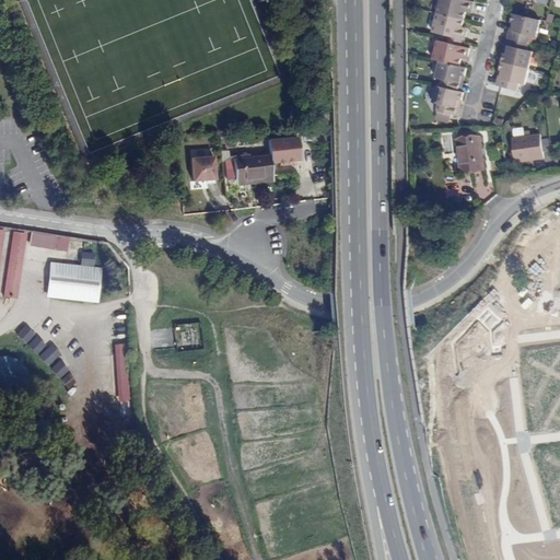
[(444,0),(442,12),(475,20),(477,12),(470,10),(465,9),(466,6),(470,7),(473,0),(444,0)]
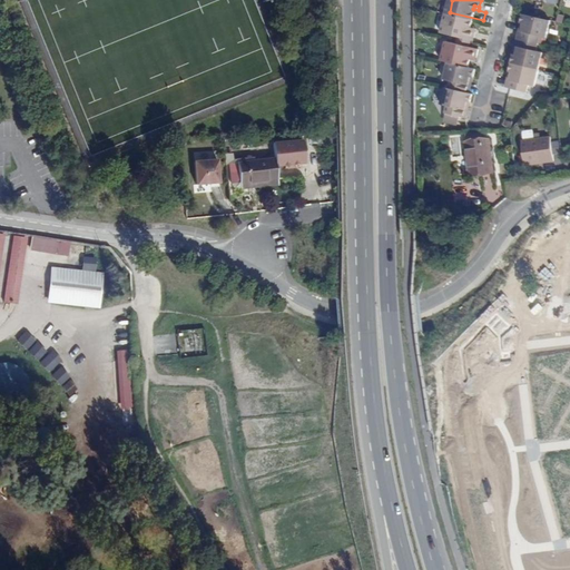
[(445,31),(455,35),(469,38),(472,39),(473,31),(469,30),(470,26),(474,27),(481,28),(483,20),(450,12),(445,31)]
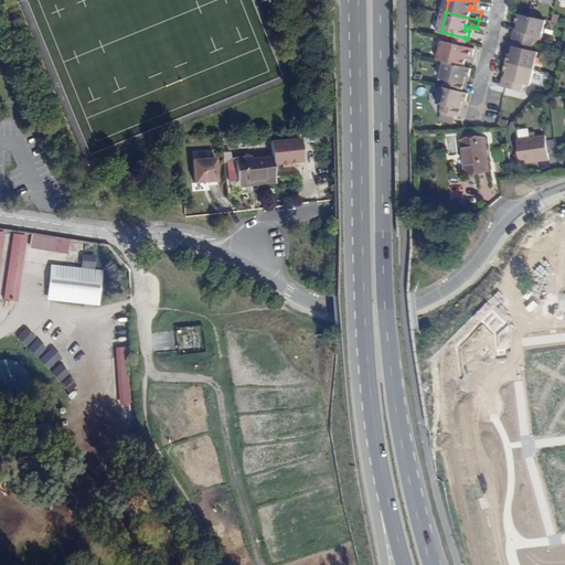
[(514,36),(531,41),(532,34),(540,36),(543,19),(528,16),(516,12),(515,12),(514,20),(518,21),(514,36)]
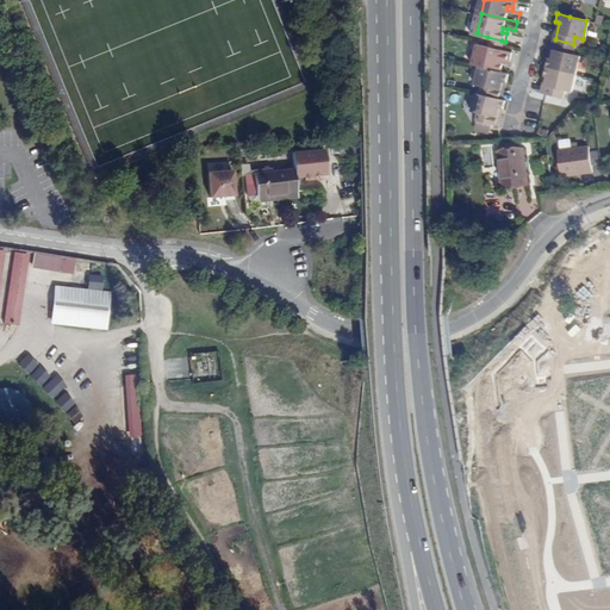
[(573,72),(574,72),(578,54),(572,53),(573,44),(555,39),(551,39),(551,42),(554,42),(551,56),(547,56),(545,64),(573,72)]
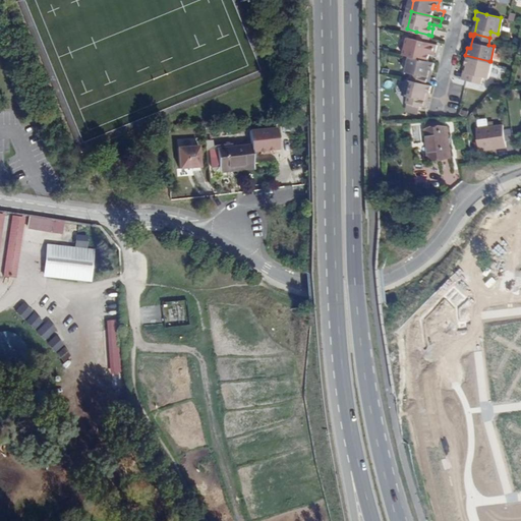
[(401,54),(407,55),(426,60),(428,53),(429,49),(433,50),(436,43),(427,41),(414,38),(405,36),(401,54)]
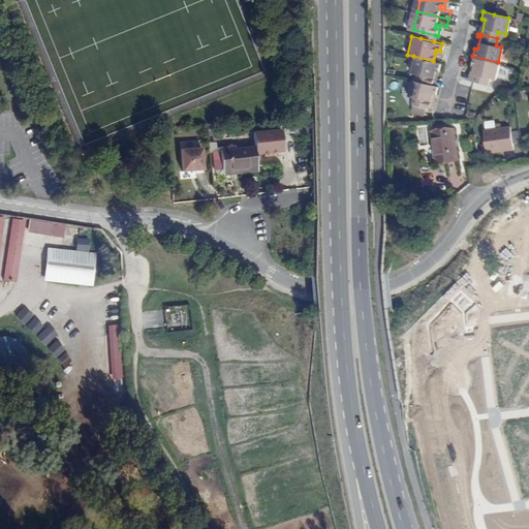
[(413,56),(408,79),(410,79),(432,84),(436,69),(437,70),(439,63),(433,61),(413,56)]
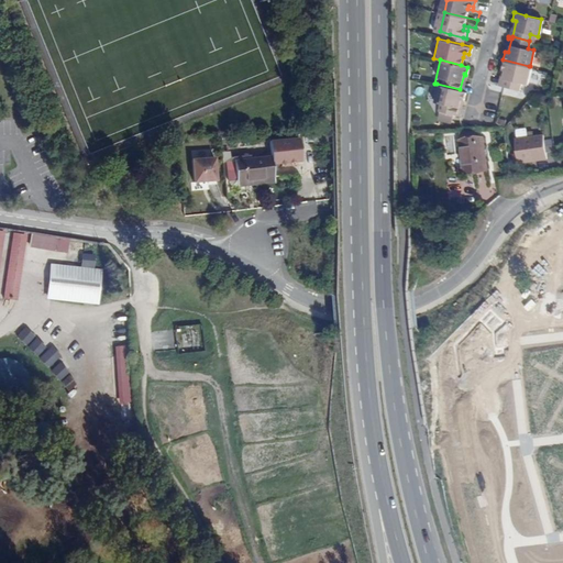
[(497,85),(501,86),(517,90),(519,83),(526,84),(530,66),(529,66),(503,59),(500,69),(504,69),(500,85),(497,84),(497,85)]
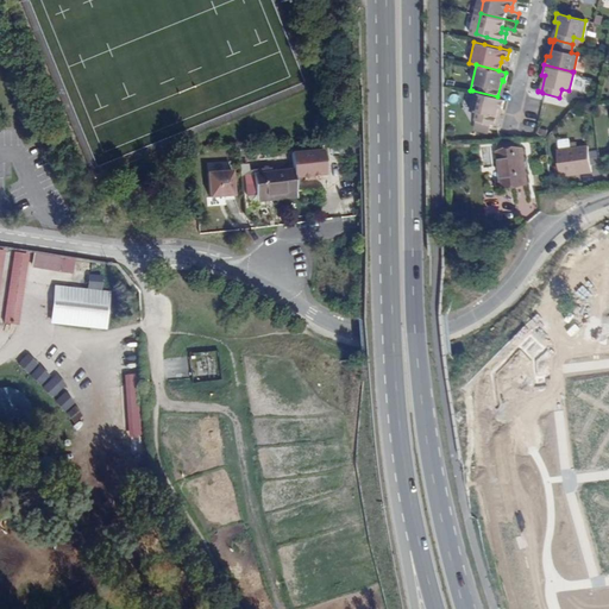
[(497,107),(498,107),(502,98),(500,98),(497,96),(472,90),(466,115),(468,115),(487,121),(493,123),(497,107)]
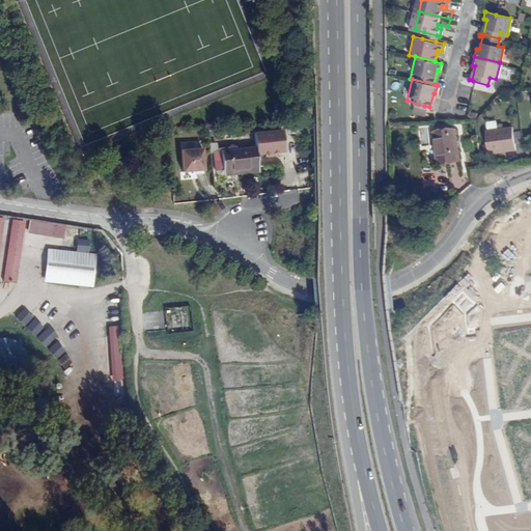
[(423,113),(424,106),(408,101),(406,109),(423,113)]
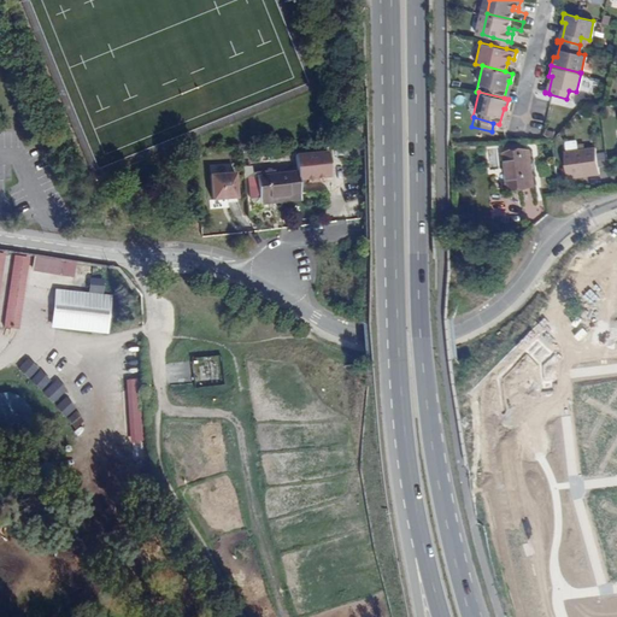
[(594,146),(563,150),(566,176),(580,174),(585,171),(587,171),(587,172),(598,171),(594,146)]
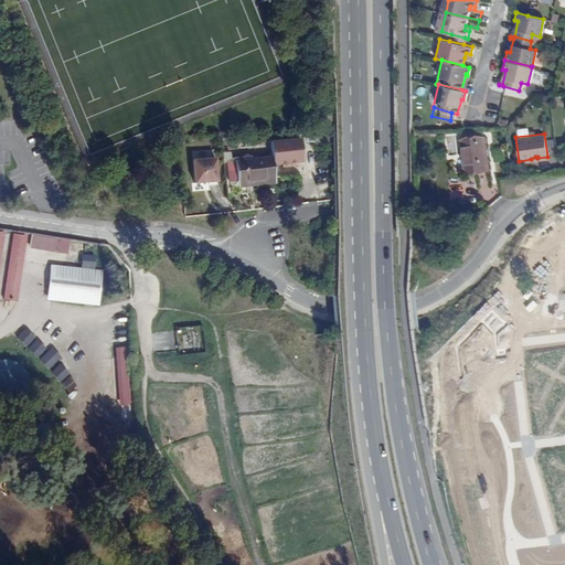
[(487,138),(461,140),(465,172),(490,170),(487,138)]
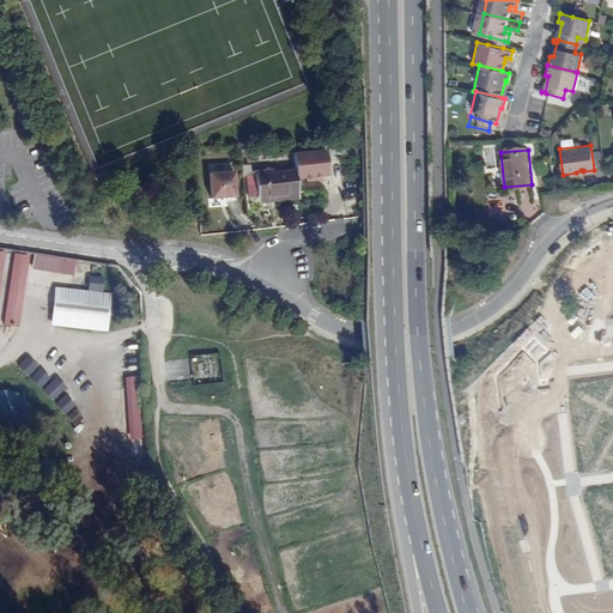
[(255,177),(258,195),(258,196),(298,193),(297,178),(329,175),(327,152),(295,156),(296,170),(271,174),(267,174),(255,175),(255,177)]
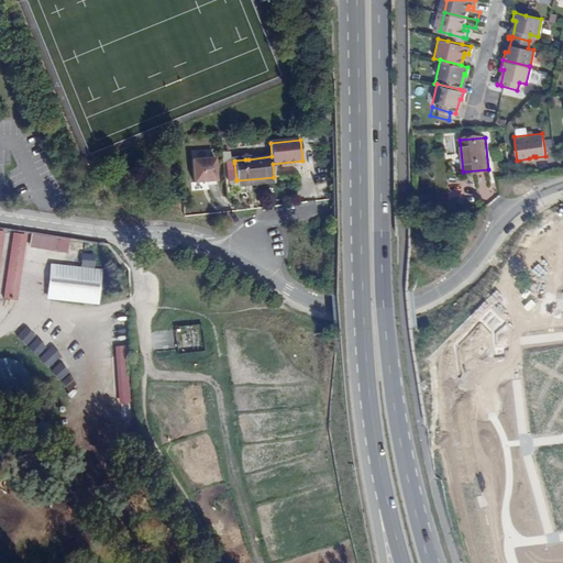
[(214,180),(213,158),(191,159),(192,181),(214,180)]
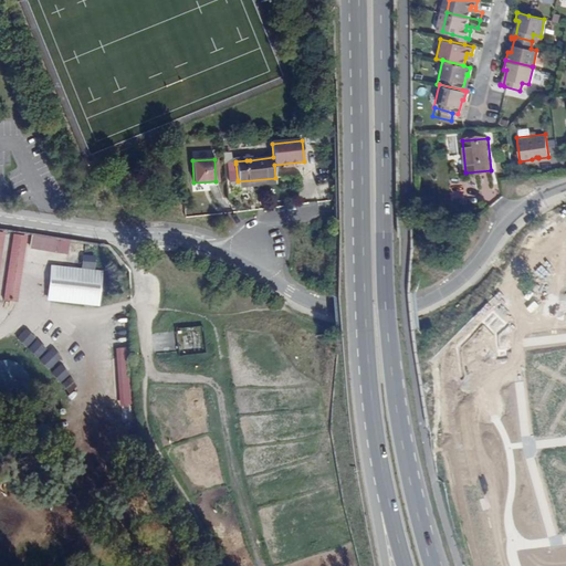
[(230,181),(238,180),(236,164),(228,165),(230,181)]
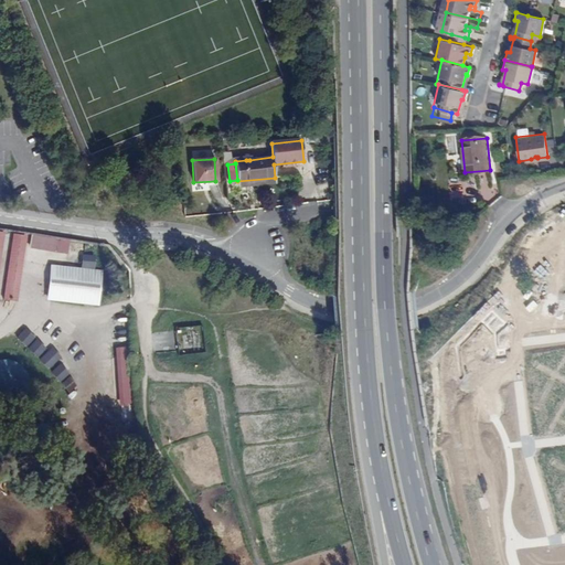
[(30,235),(14,233),(6,299),(20,301),(30,235)]
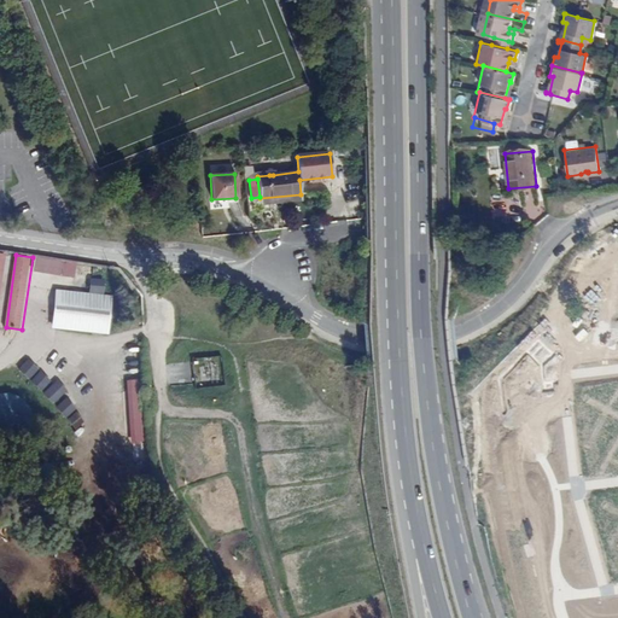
[(79,262),(36,256),(34,270),(76,278),(79,262)]
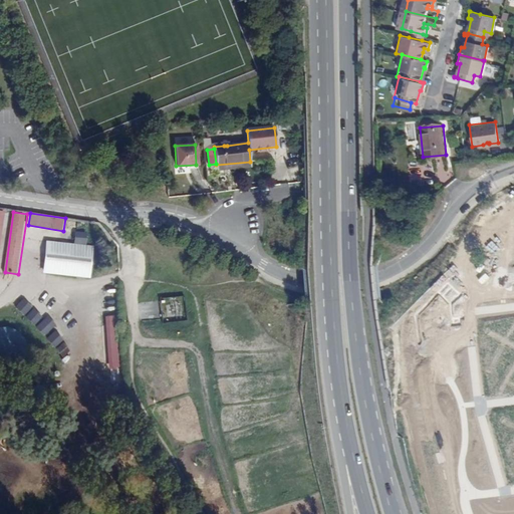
[(88,232),(76,231),(74,244),(86,246),(88,232)]
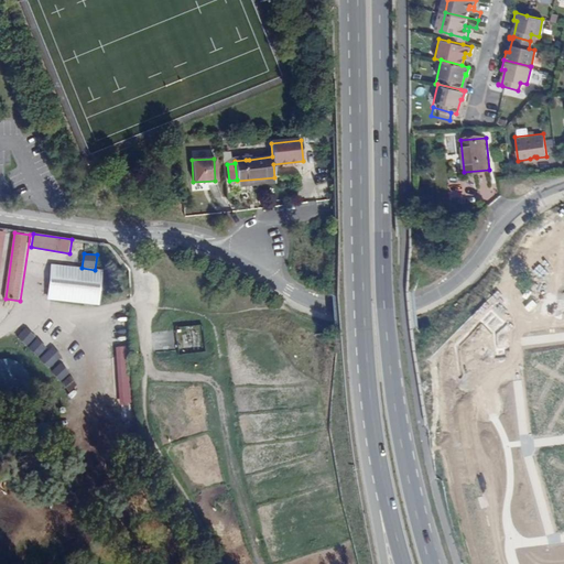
[(82,268),(55,266),(51,299),(99,304),(102,270),(95,270),(82,268)]
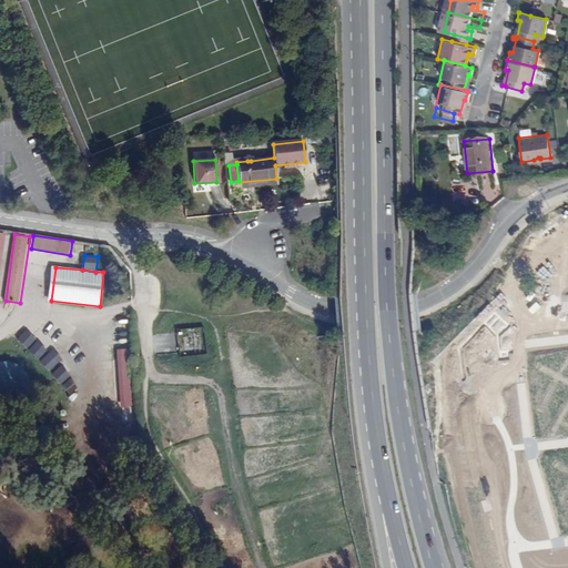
[(27,331),(20,338),(30,346),(36,338),(27,331)]
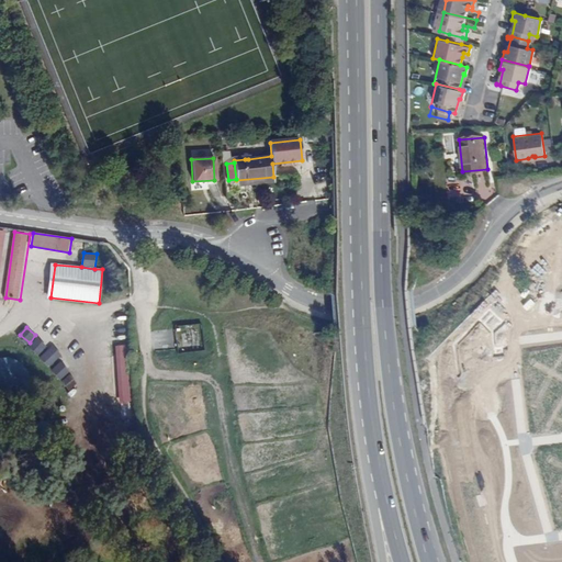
[(205,327),(176,330),(179,351),(179,356),(208,352),(205,327)]
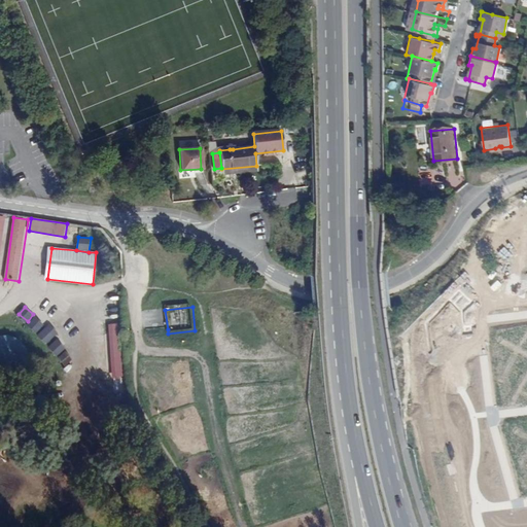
[(36,317),(30,323),(38,331),(44,325),(36,317)]
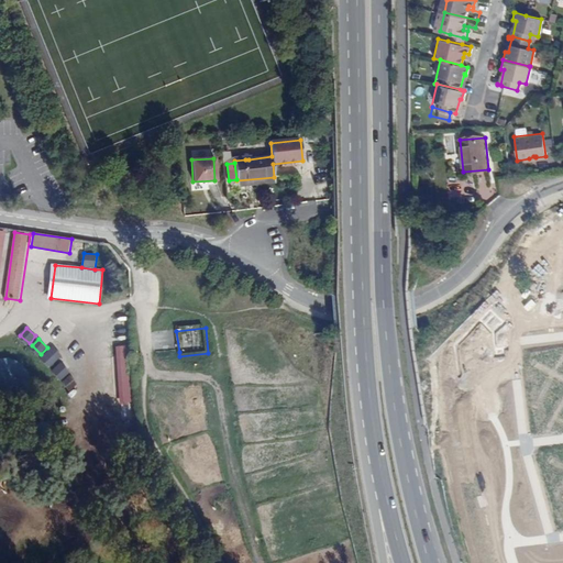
[(53,346),(42,357),(51,366),(62,355),(53,346)]
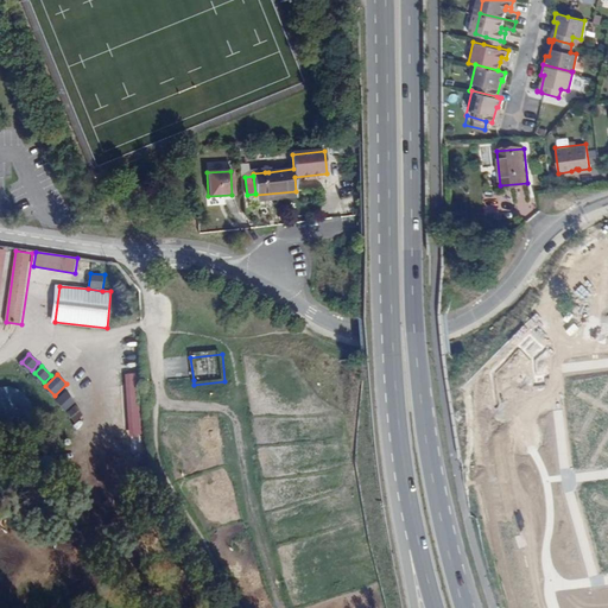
[(137,385),(122,387),(128,435),(141,432),(137,385)]
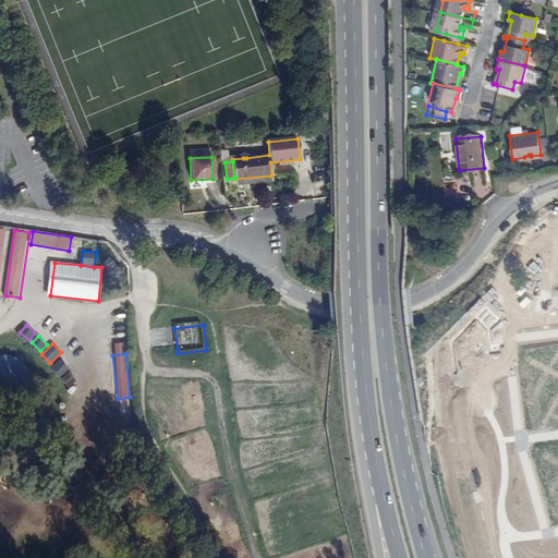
[(61,359),(52,366),(62,377),(70,370),(61,359)]
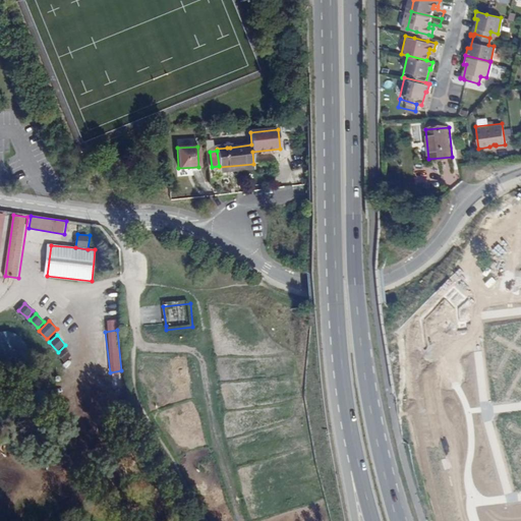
[(66,349),(59,354),(65,361),(72,355),(66,349)]
